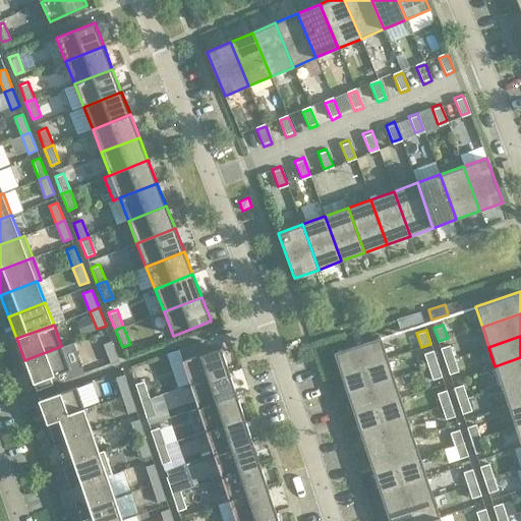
[(334,353),(341,373),(387,358),(381,338),(334,353)]
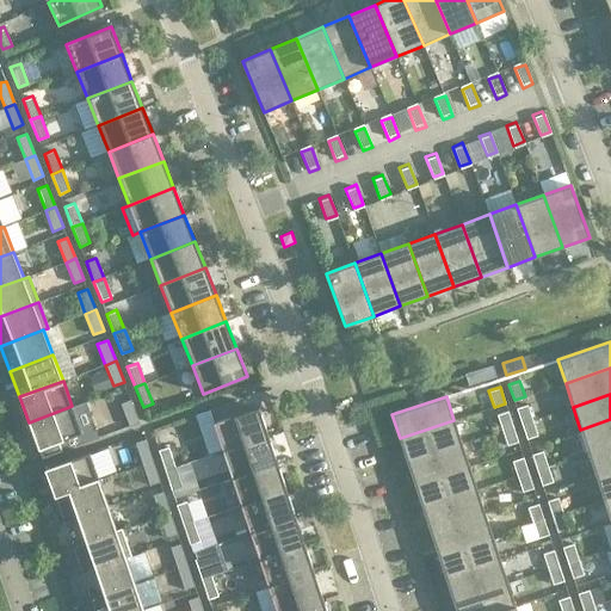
[(140,423),(130,400),(121,403),(130,426),(140,423)]
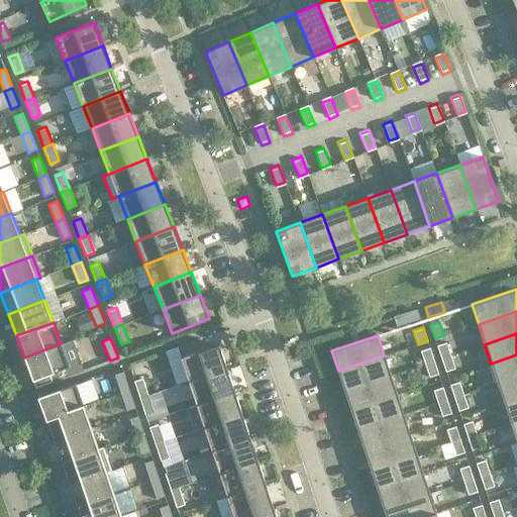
[(446,342),(437,345),(441,358),(450,355),(446,342)]
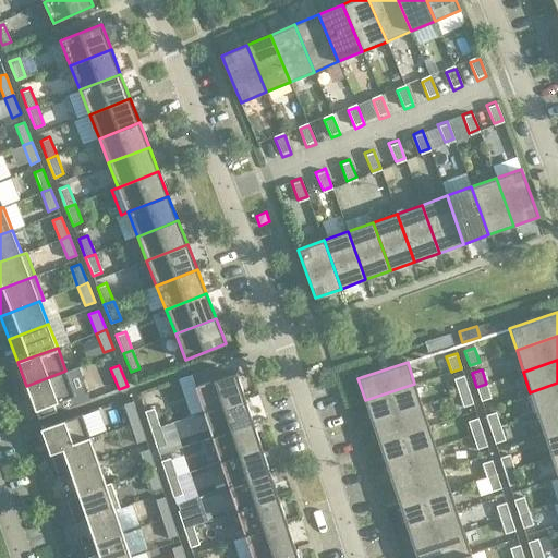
[(75,396),(65,371),(26,386),(38,419),(57,412),(53,403),(75,396)]
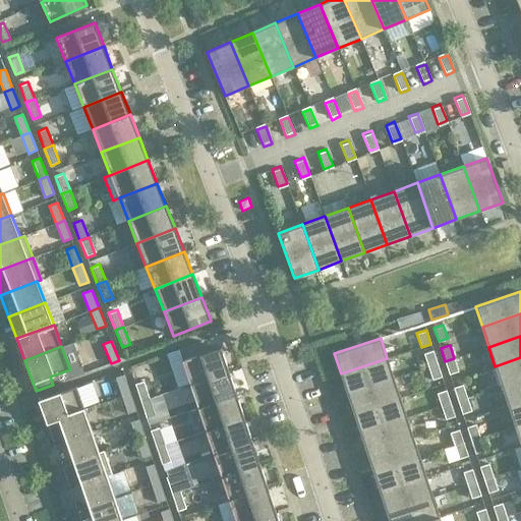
[(182,360),(190,385),(229,371),(221,348),(182,360)]
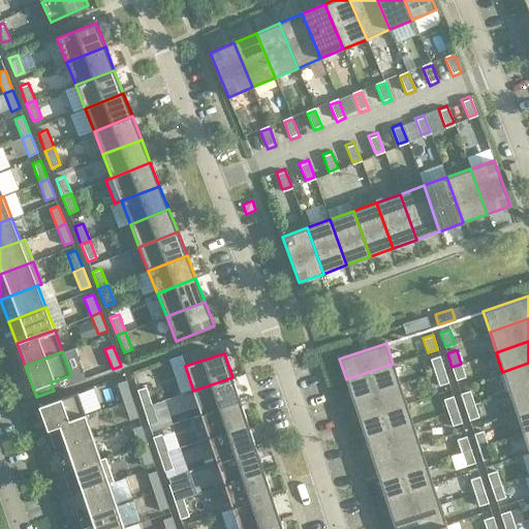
[(444,369),(439,355),(430,359),(434,373),(444,369)]
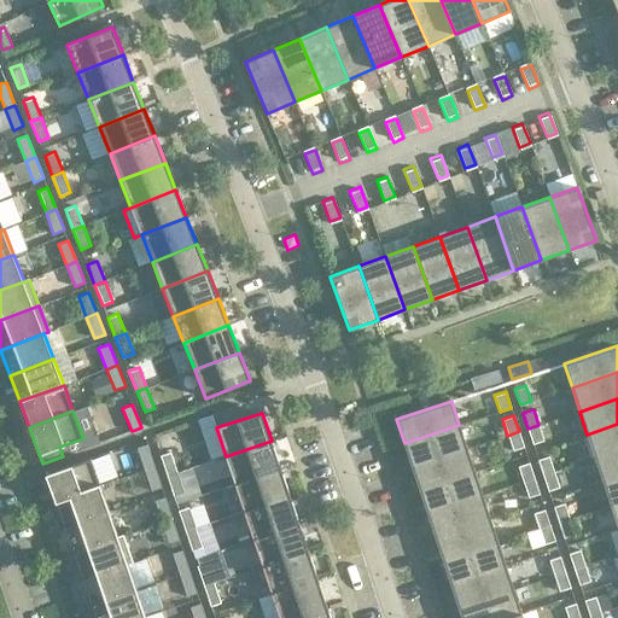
[(617,450),(617,424),(587,435),(595,459),(617,450)]
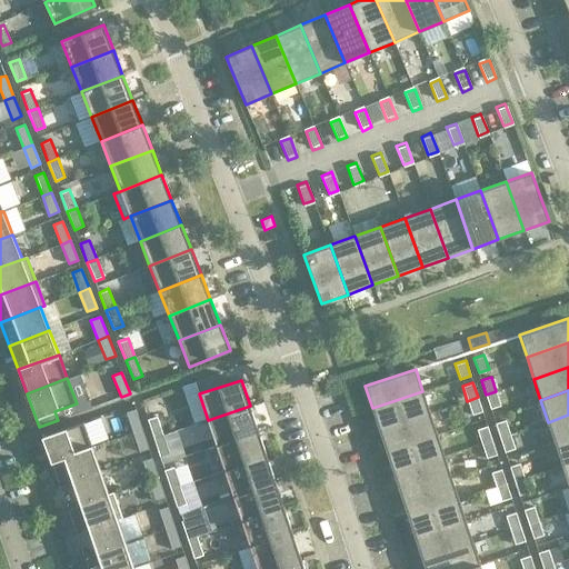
[(430,413),(422,391),(372,408),(379,430),(430,413)]
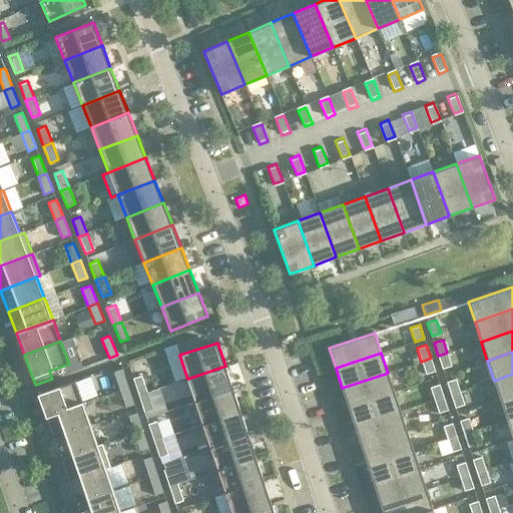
[(452,366),(447,353),(438,356),(443,369),(452,366)]
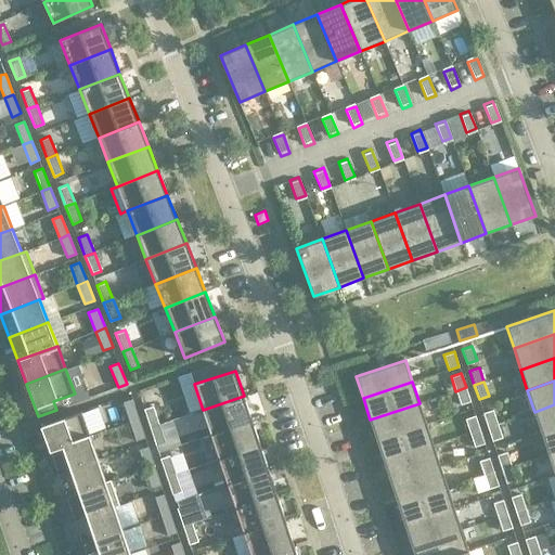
[(470,402),(466,387),(455,391),(461,405),(470,402)]
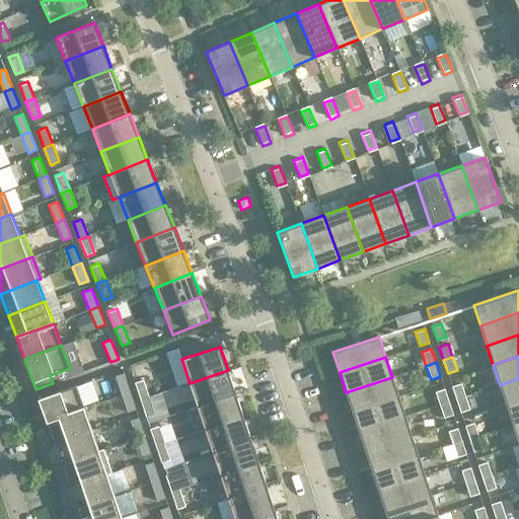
[(235,393),(228,370),(190,383),(197,406),(235,393)]
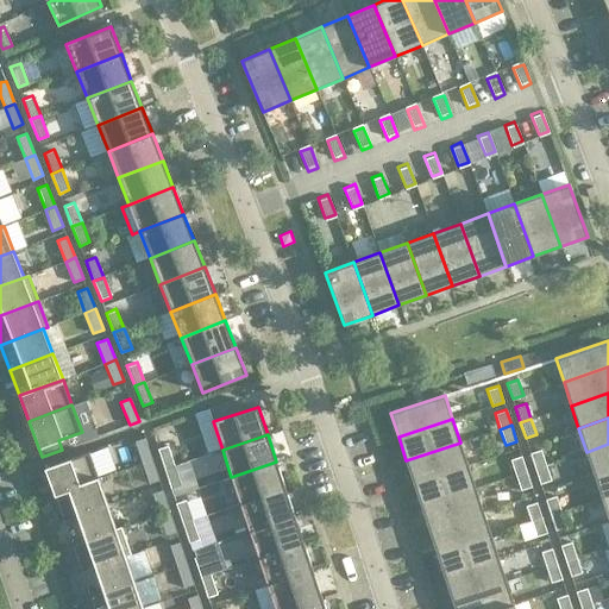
[(152,459),(145,438),(136,441),(142,463),(152,459)]
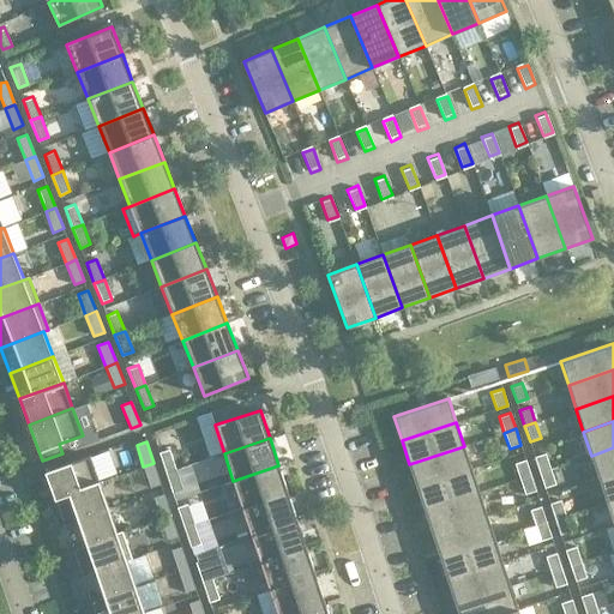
[(471,469),(464,446),(409,464),(416,487),(471,469)]
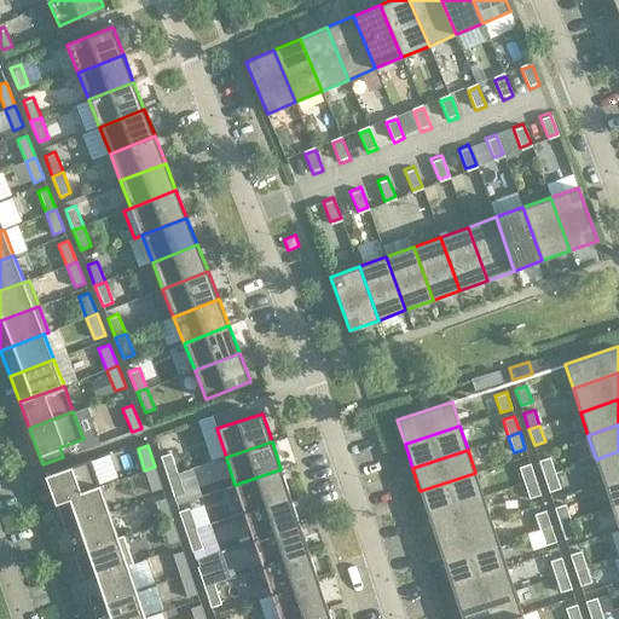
[(171,451),(160,455),(167,475),(178,473),(171,451)]
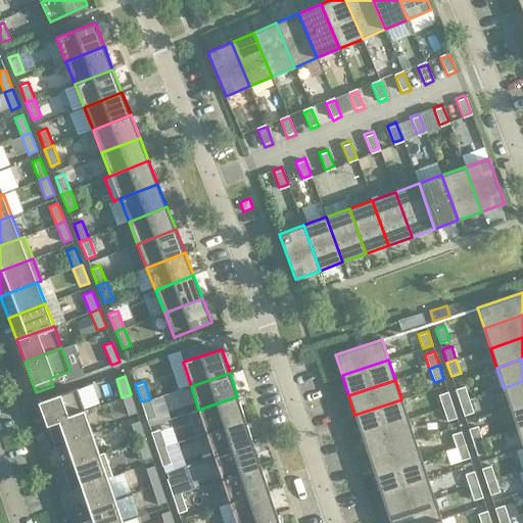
[(522,402),(522,381),(504,388),(510,408),(522,402)]
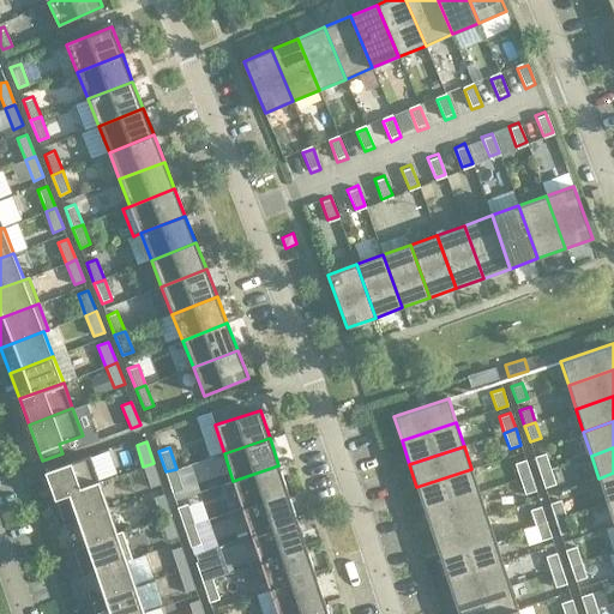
[(546,452),(535,456),(540,473),(551,469),(546,452)]
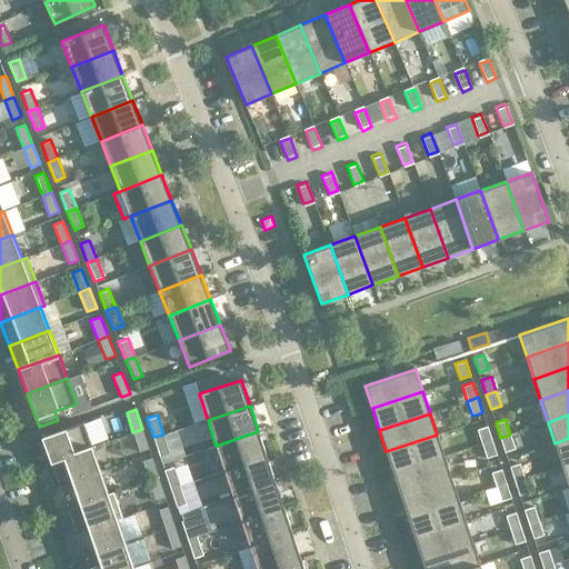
[(92,447),(83,421),(41,437),(51,462),(52,462),(51,461),(92,447)]
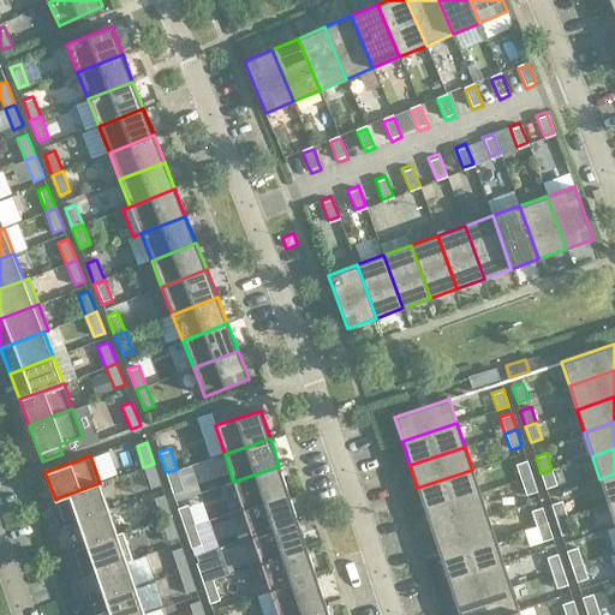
[(531,476),(526,460),(515,464),(520,479),(531,476)]
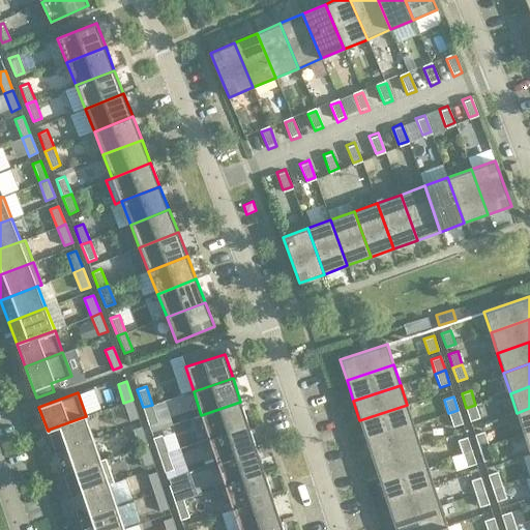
[(139,418),(133,400),(123,403),(129,421),(139,418)]
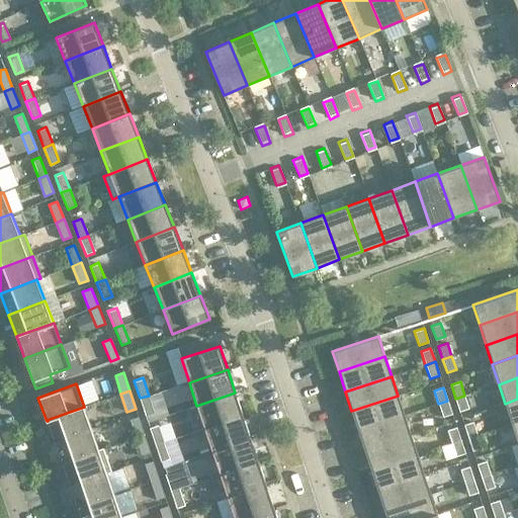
[(243,416),(235,393),(196,406),(204,429),(243,416)]
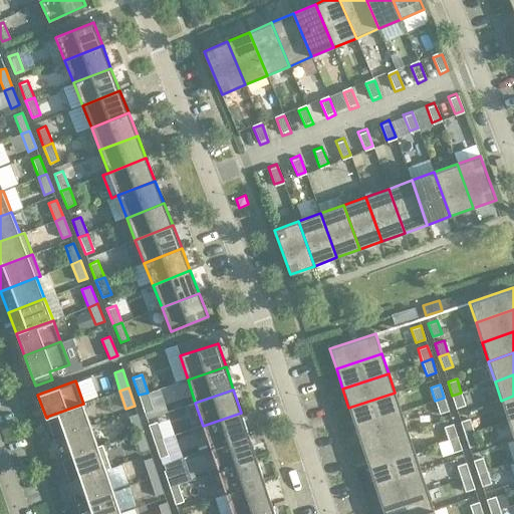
[(153,410),(148,393),(139,395),(145,413),(153,410)]
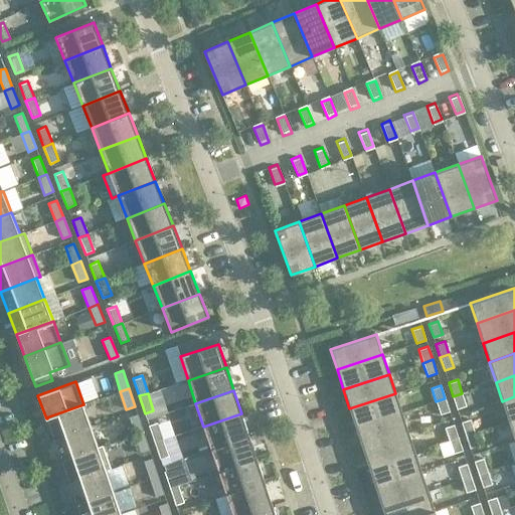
[(402,412),(395,393),(349,408),(356,427),(402,412)]
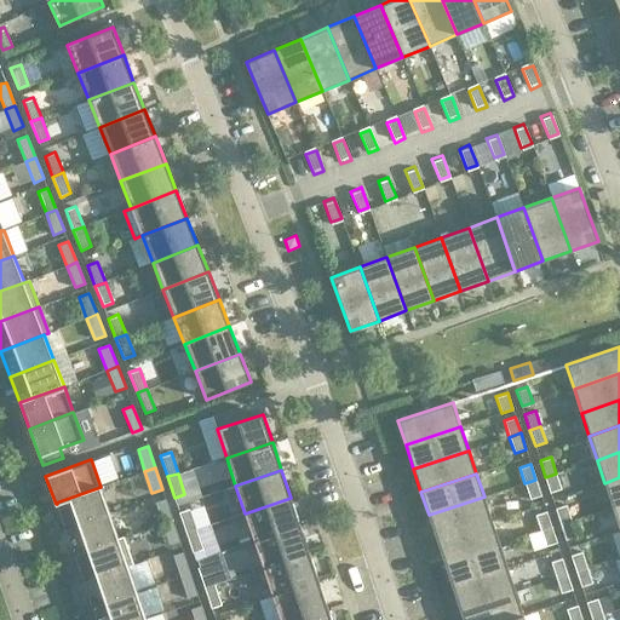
[(562,489),(556,474),(545,477),(550,493),(562,489)]
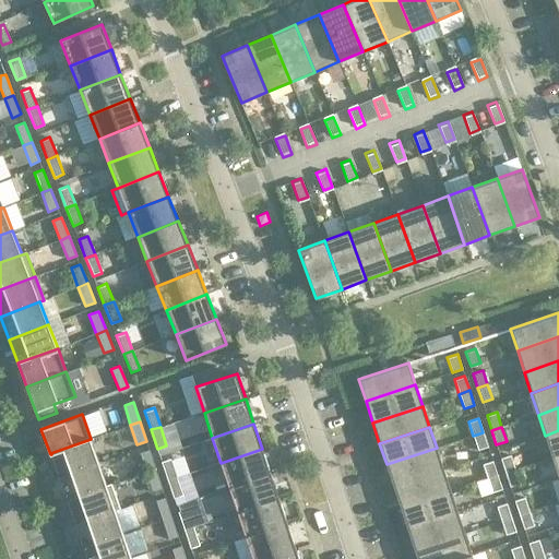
[(558,454),(558,430),(545,436),(552,458),(558,454)]
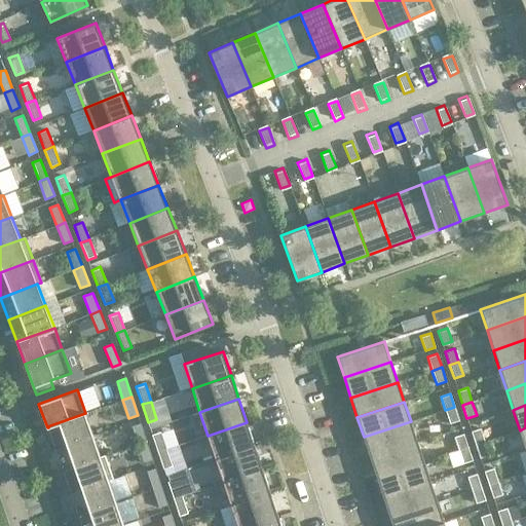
[(459,421),(454,407),(445,410),(450,424),(459,421)]
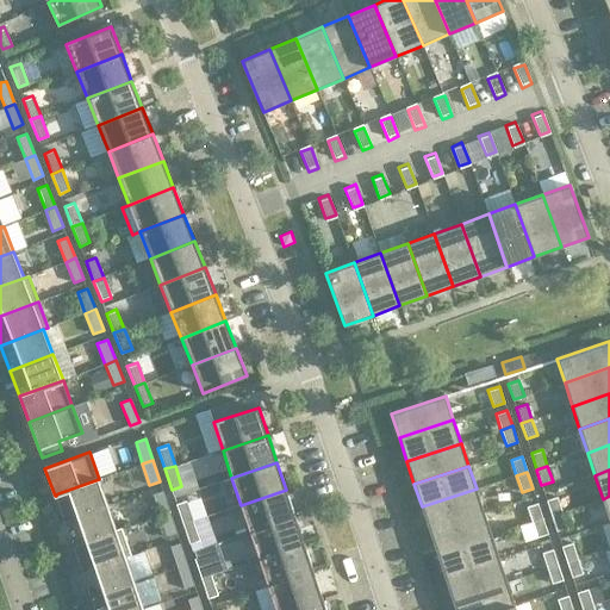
[(107,504),(99,479),(55,495),(56,496),(64,520),(107,504)]
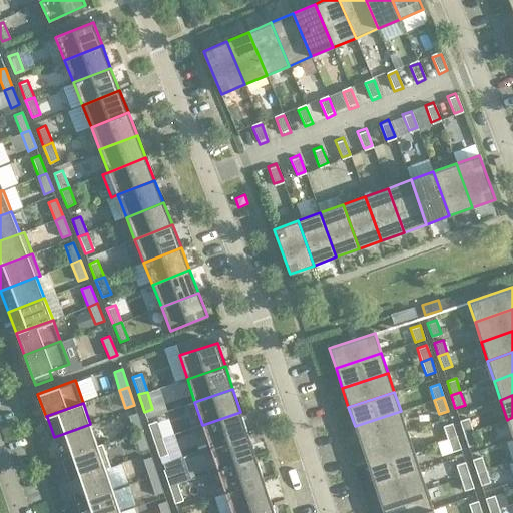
[(407,431),(401,411),(355,426),(361,446),(407,431)]
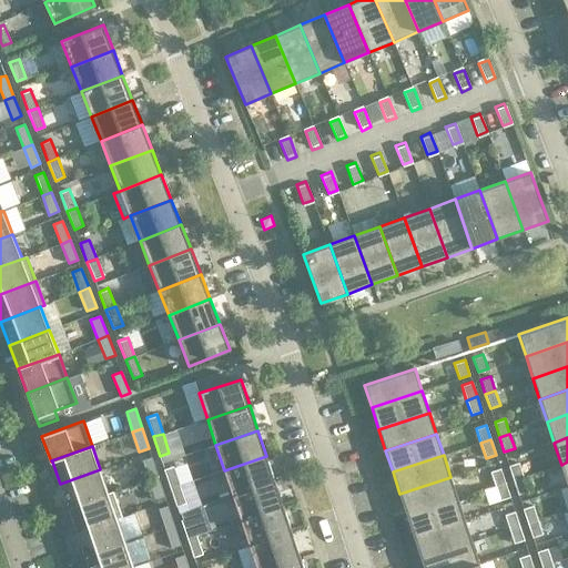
[(275,482),(266,456),(224,470),(232,495),(275,482)]
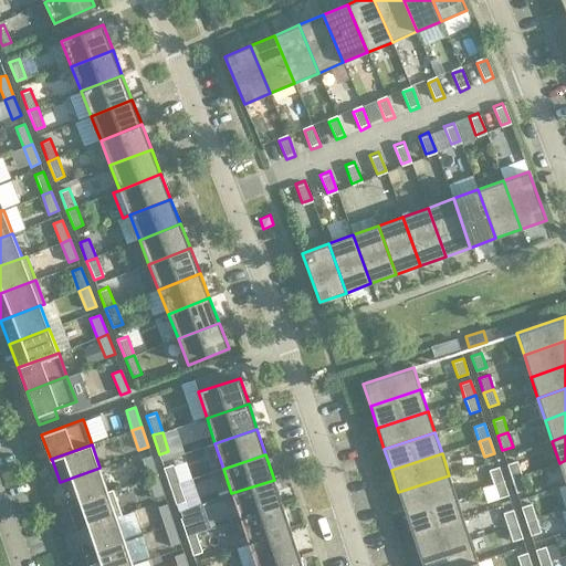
[(158,475),(152,456),(142,459),(148,479),(158,475)]
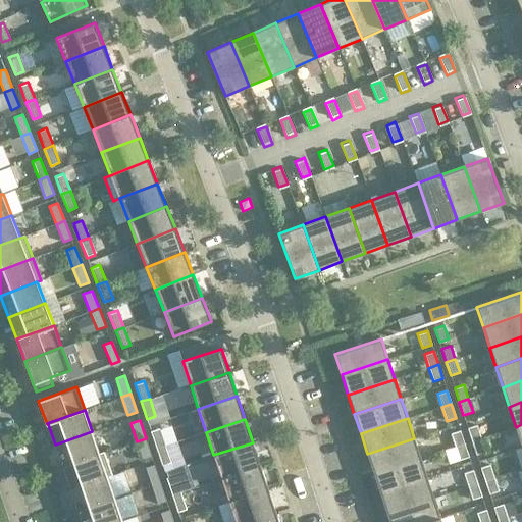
[(477,424),(467,427),(472,441),(481,438),(477,424)]
